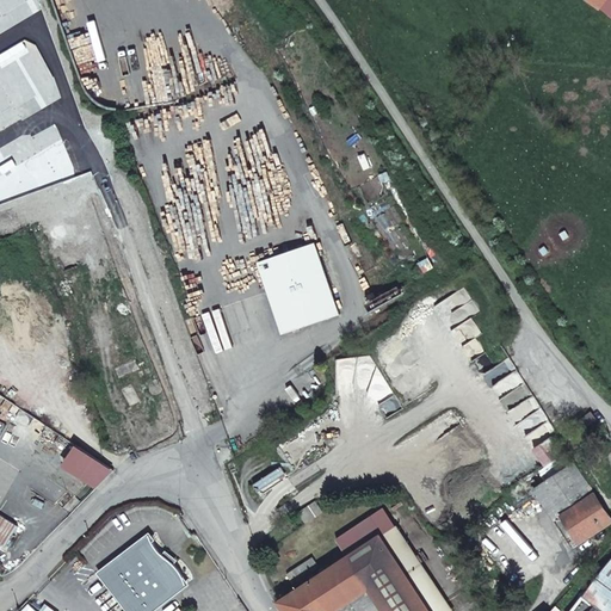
[(610,0),(605,0),(599,8),(610,17),(610,0)]
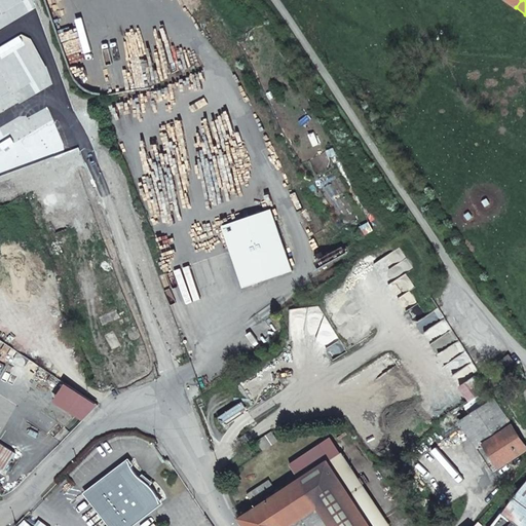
[(27,41),(21,24),(15,26),(22,42),(27,41)]
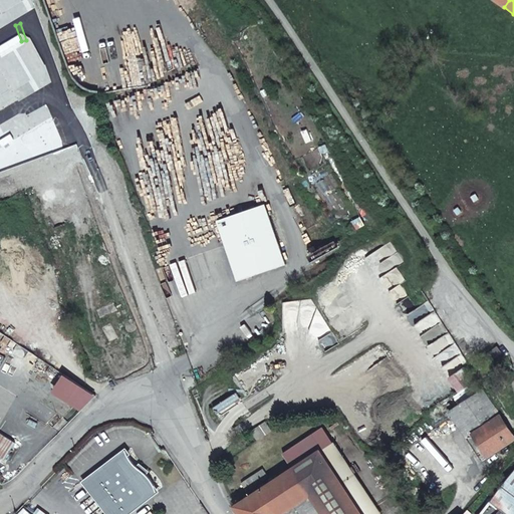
[(15,25),(12,26),(18,42),(21,41),(15,25)]
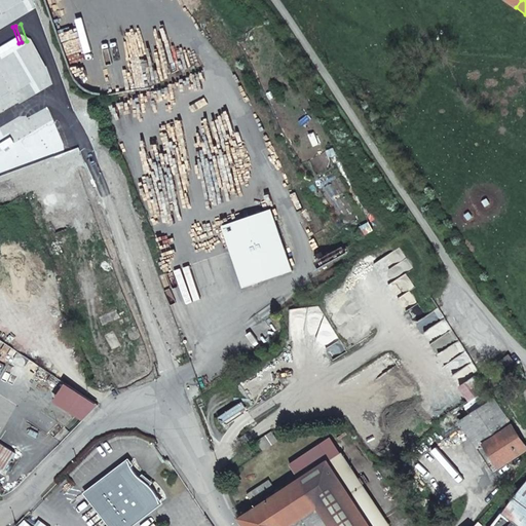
[(37,86),(43,104),(48,102),(42,84),(37,86)]
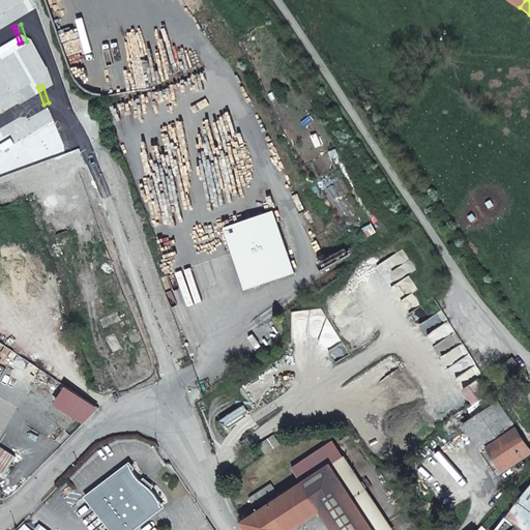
[(34,88),(40,106),(43,105),(37,87),(34,88)]
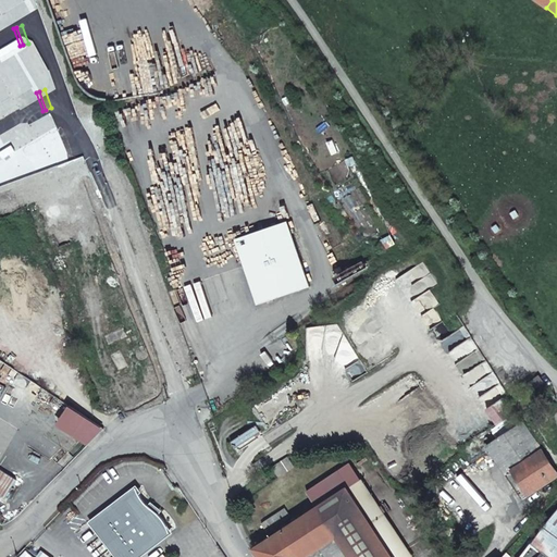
[(311,283),(287,219),(237,238),(260,302),(311,283)]
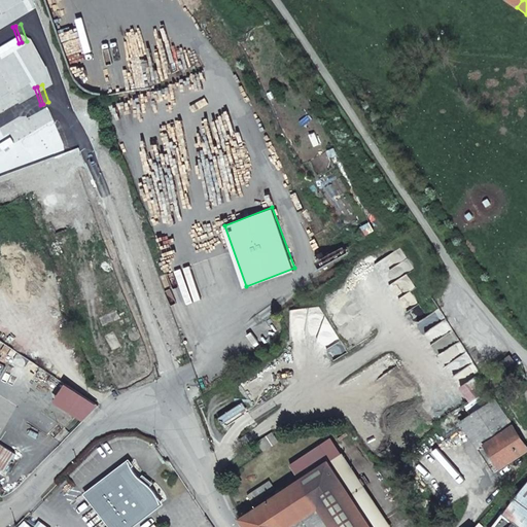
[(106,252),(96,256),(99,265),(109,261),(106,252)]
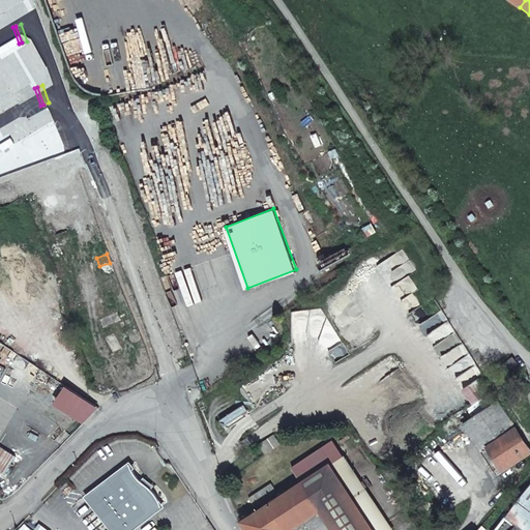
[(469,404),(490,390),(480,376),(460,390),(469,404)]
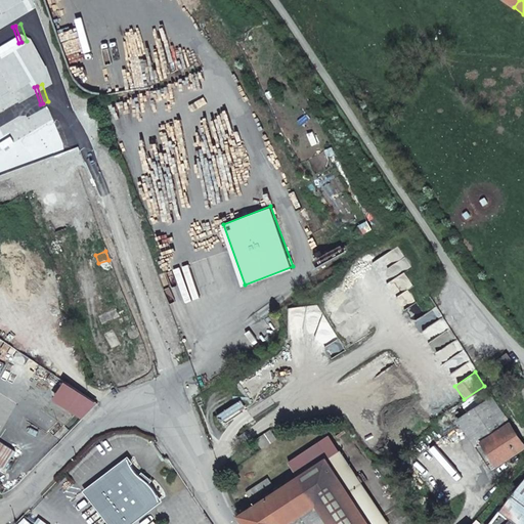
[(70,381),(58,399),(85,416),(100,400),(70,381)]
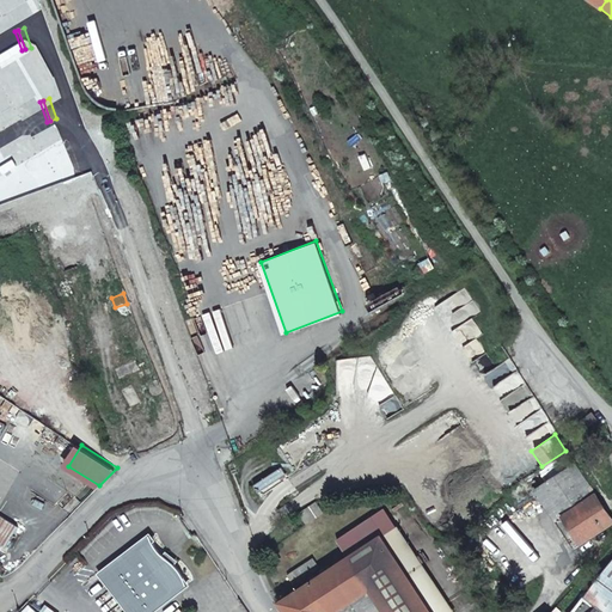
[(611,519),(574,464),(532,491),(574,549),(611,521),(611,519)]
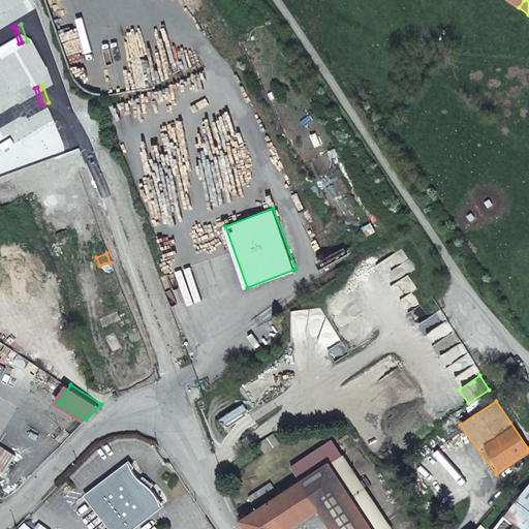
[(244,403),(220,419),(224,426),(248,410),(244,403)]
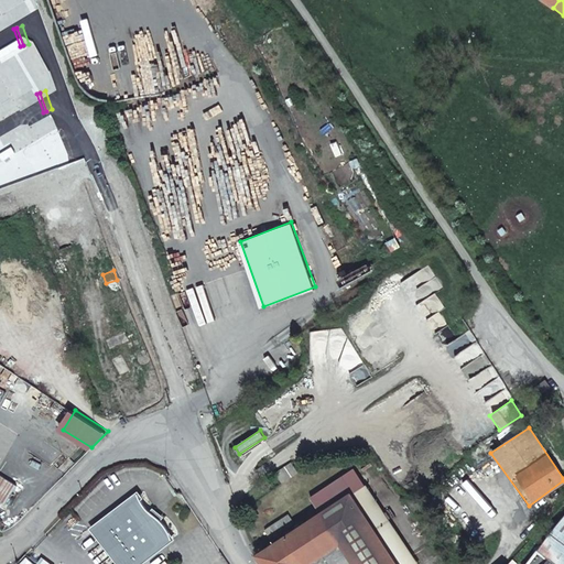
[(292,463),(277,473),(283,483),(297,473),(292,463)]
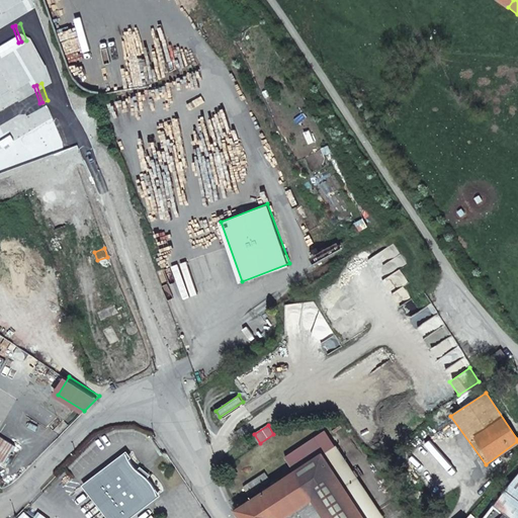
[(0,437),(0,462),(0,463),(12,445),(0,437)]
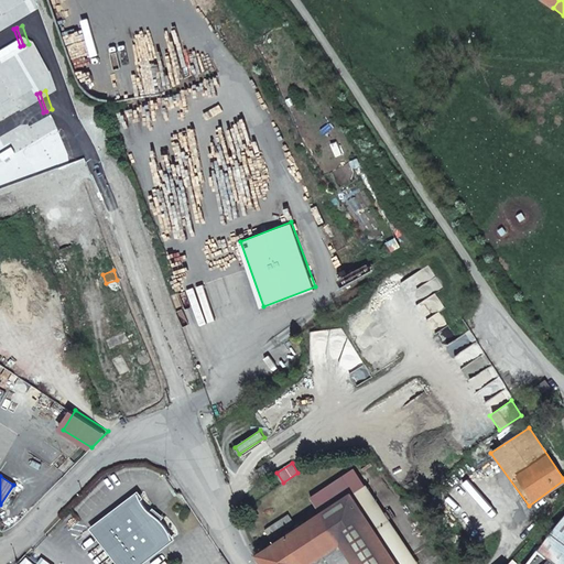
[(258,556),(263,563),(397,563),(388,551),(351,496),(351,495),(343,483),(332,489),(340,502),(258,556)]
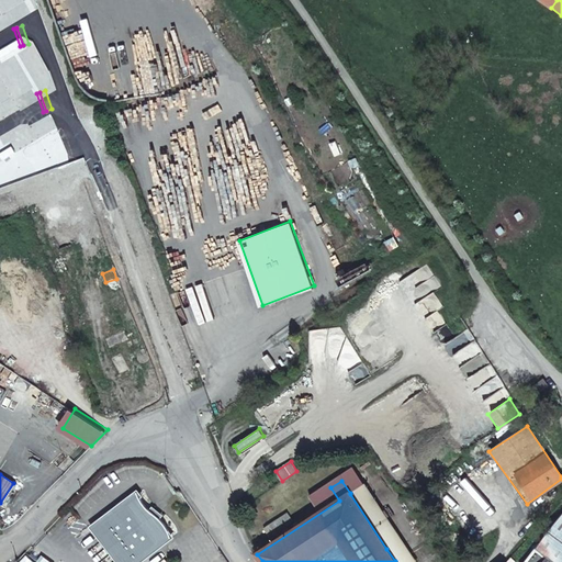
[(386,549),(395,561),(416,561),(363,484),(350,493),(350,494),(386,549)]
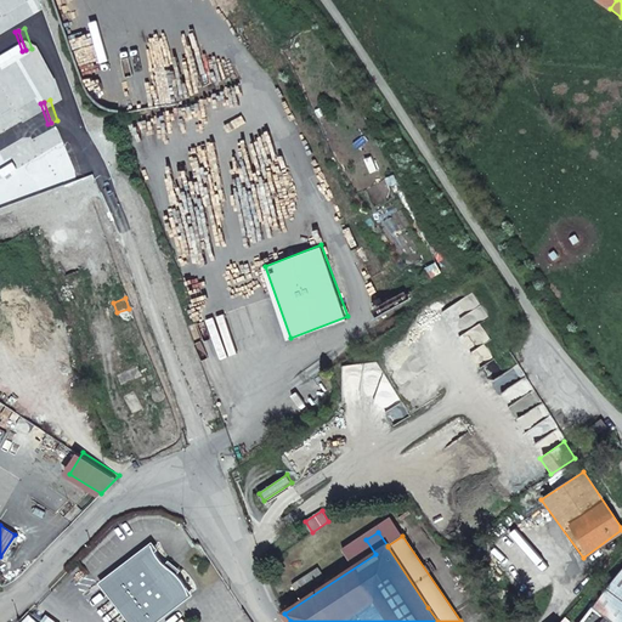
[(156,552),(154,546),(103,583),(134,621),(156,621),(191,595),(187,588),(184,582),(181,578),(179,576),(170,569),(163,561),(159,557),(156,552)]
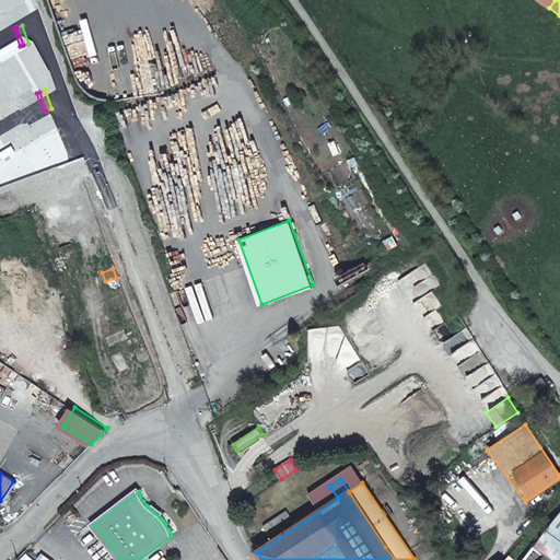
[(559,559),(559,510),(521,559),(559,559)]
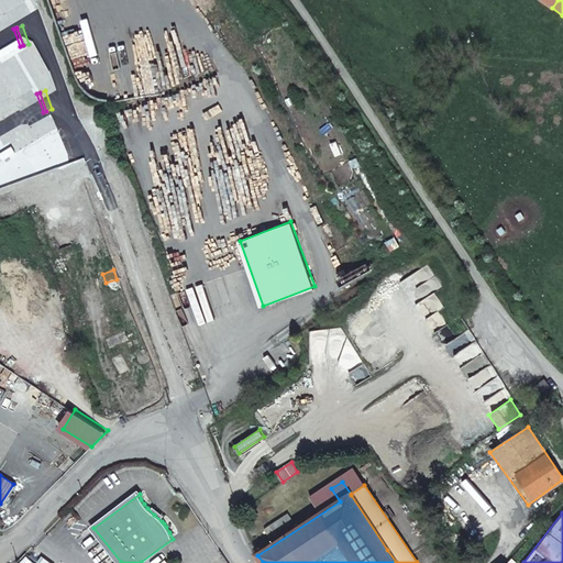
[(288,515),(265,529),(269,538),(294,522),(288,515)]
